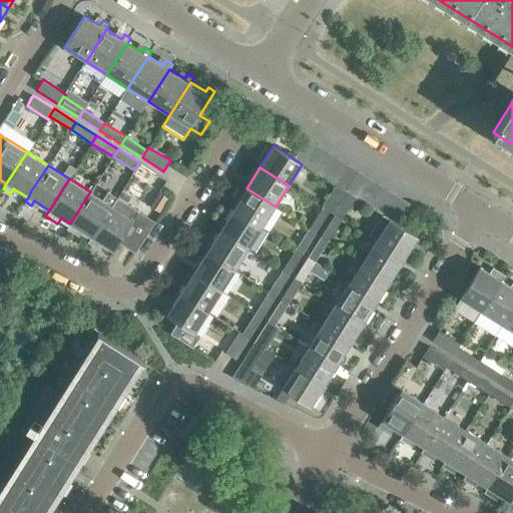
[(322,206),(330,211),(332,213),(339,203),(346,191),(336,185),(322,206)]
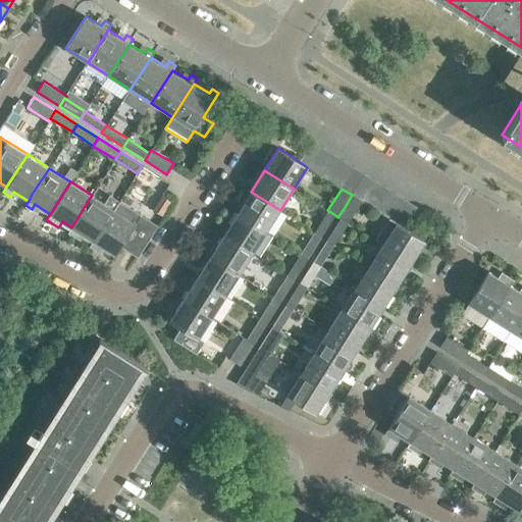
[(280,210),(251,192),(238,213),(266,231),(280,210)]
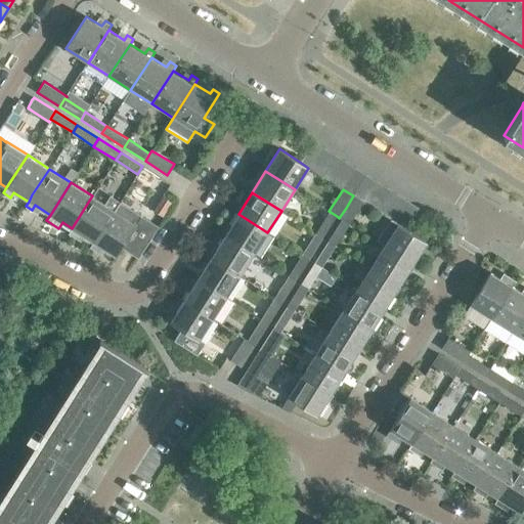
[(84,236),(93,243),(118,203),(106,195),(102,203),(92,195),(72,228),(68,234),(80,242),(84,236)]
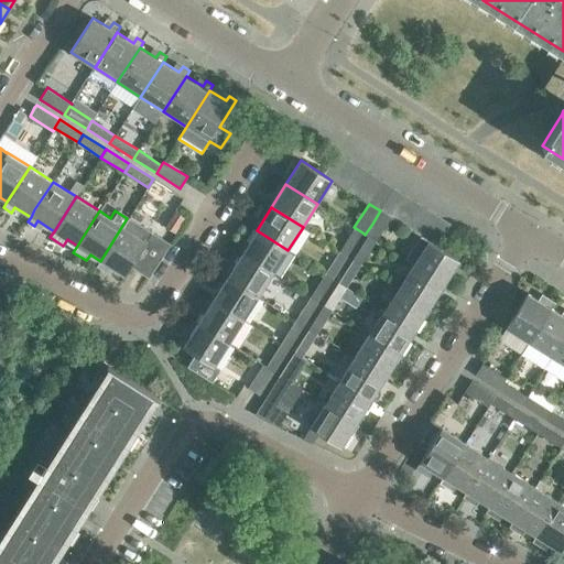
[(376,241),(382,230),(391,218),(380,210),(372,224),(365,235),(368,236),(376,241)]
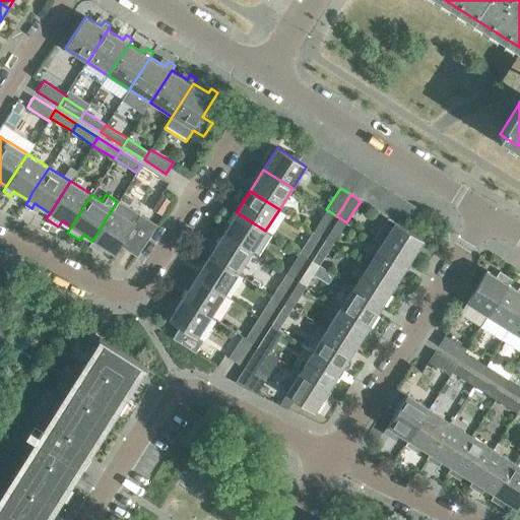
[(153,207),(163,213),(171,201),(161,195),(153,207)]
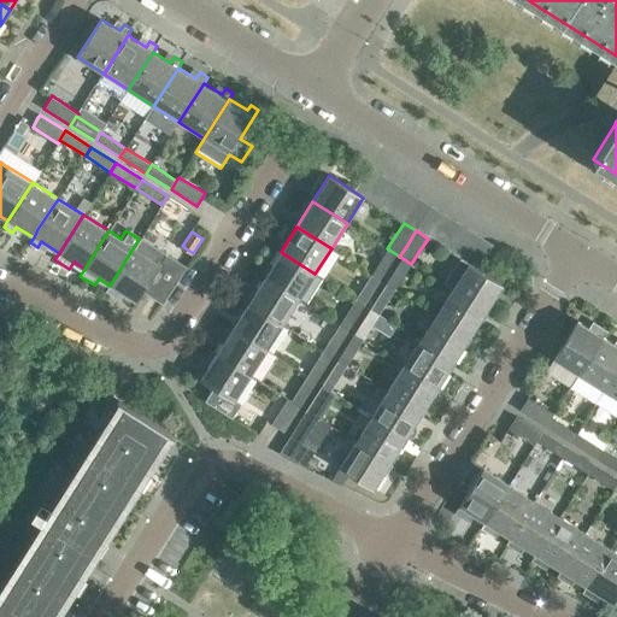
[(139,239),(110,286),(105,292),(106,293),(119,301),(124,294),(136,303),(144,289),(164,303),(186,269),(139,239)]
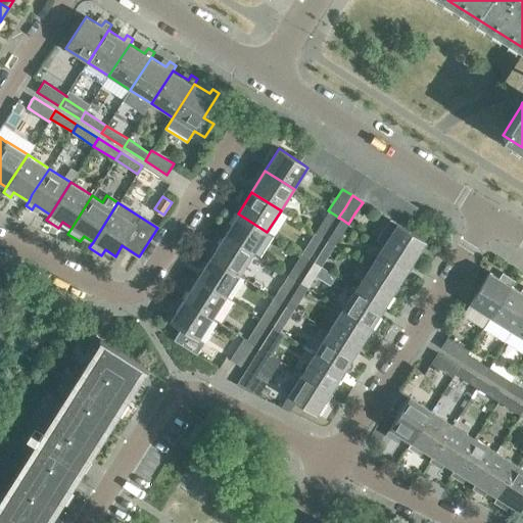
[(328,210),(315,233),(322,237),(336,216),(328,210)]
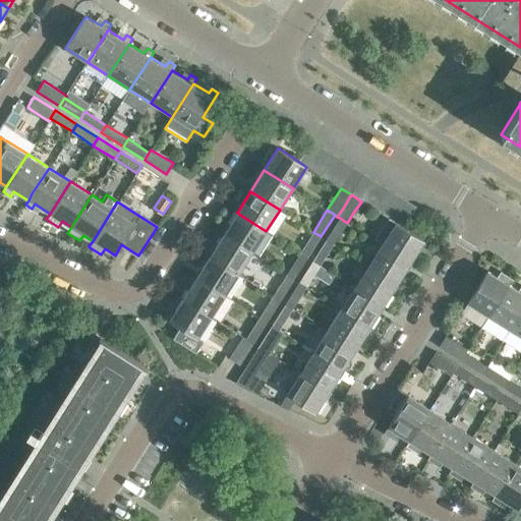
[(266,231),(237,213),(223,234),(252,253),(266,231)]
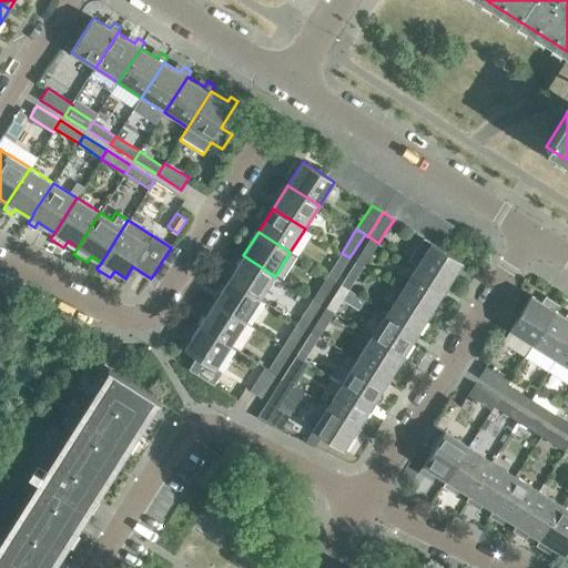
[(364,266),(378,243),(371,237),(355,262),(364,266)]
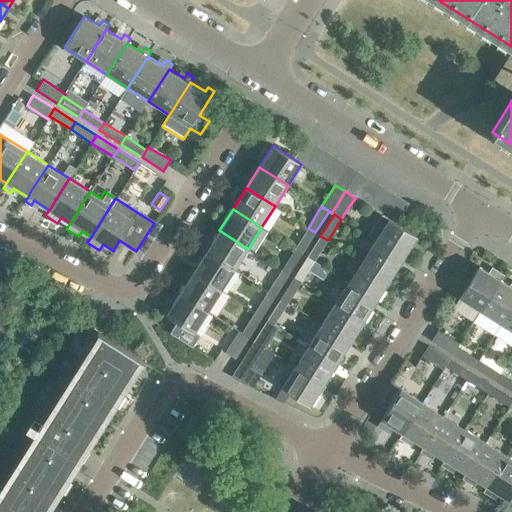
[(375,241),(404,259),(418,237),(396,223),(389,219),(386,217),(381,214),(367,236),(375,241)]
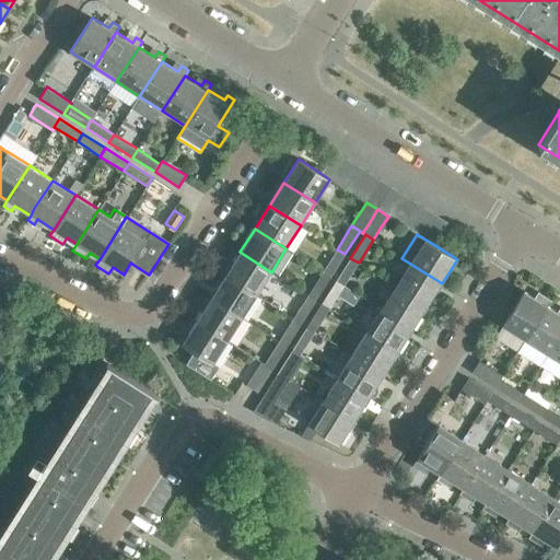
[(322,271),(330,277),(345,254),(337,249),(322,271)]
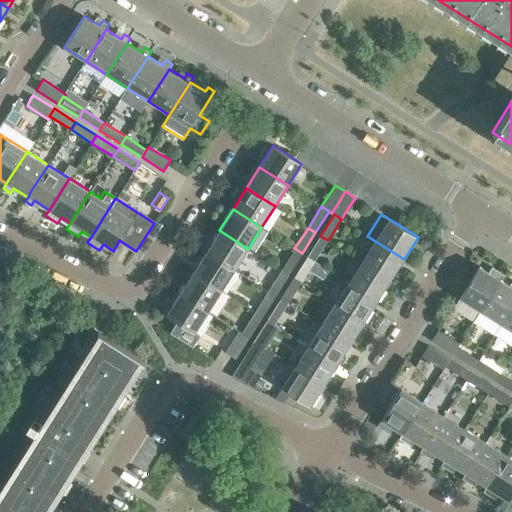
[(248,249),(219,230),(206,251),(234,269),(248,249)]
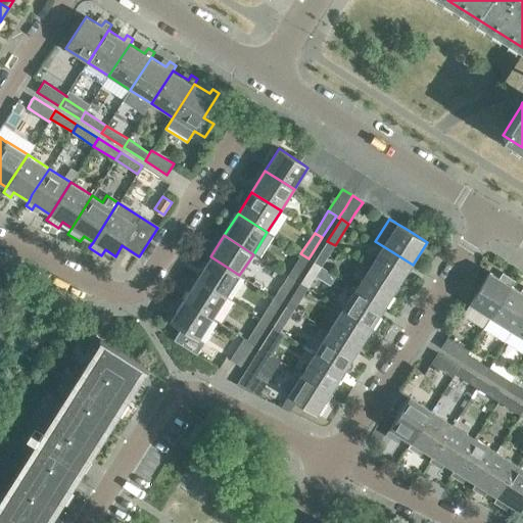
[(321,267),(335,245),(327,241),(314,263),(321,267)]
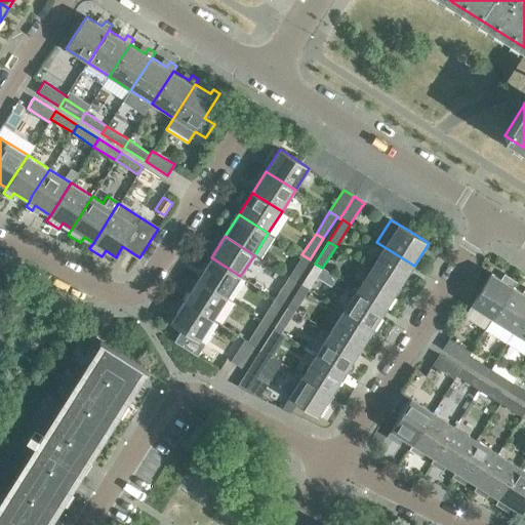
[(414,266),(385,247),(370,269),(400,287),(414,266)]
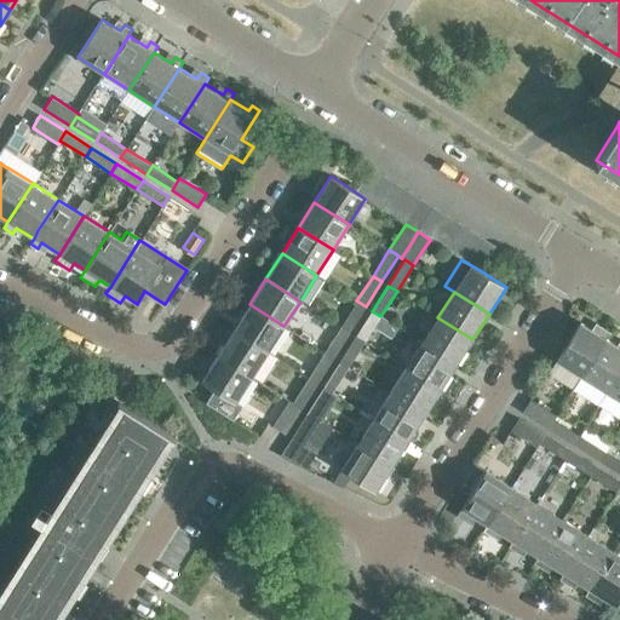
[(366,306),(356,300),(340,326),(350,332),(366,306)]
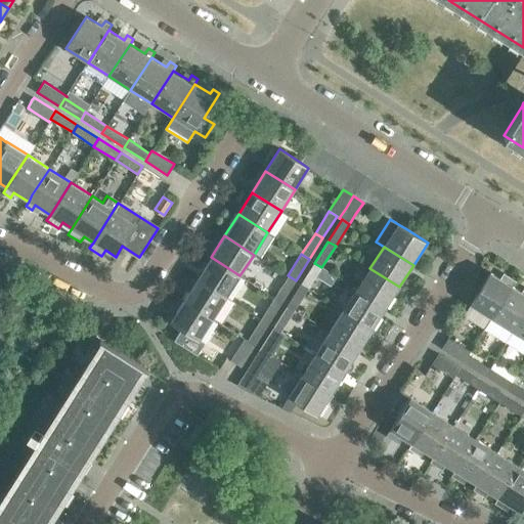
[(211,257),(197,278),(226,297),(239,275),(211,257)]
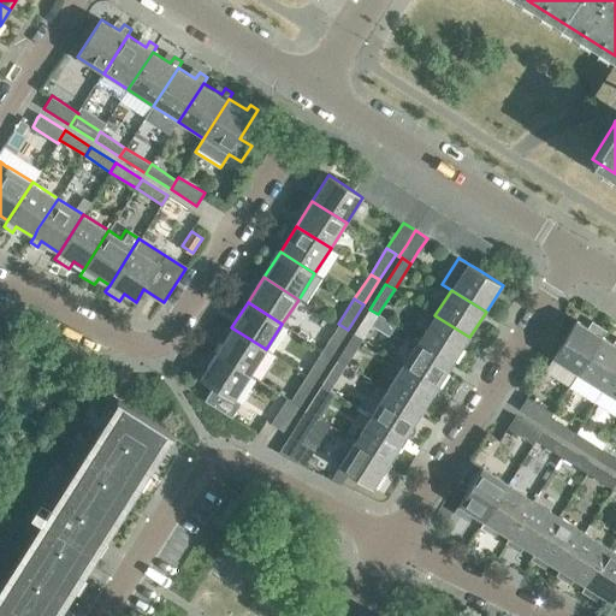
[(369,309),(354,333),(362,339),(378,314),(369,309)]
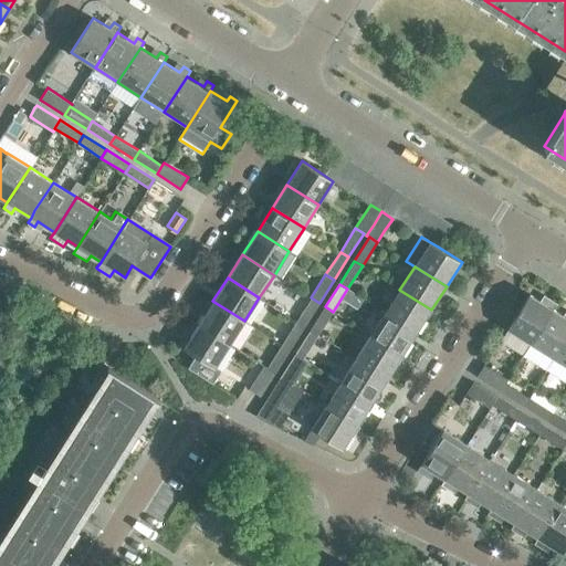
[(417,333),(431,310),(399,290),(385,312),(417,333)]
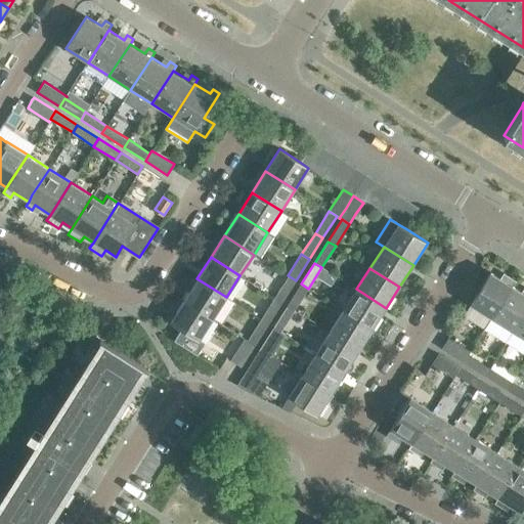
[(491,319),(513,286),(516,280),(510,276),(506,281),(489,271),(469,304),(491,319)]
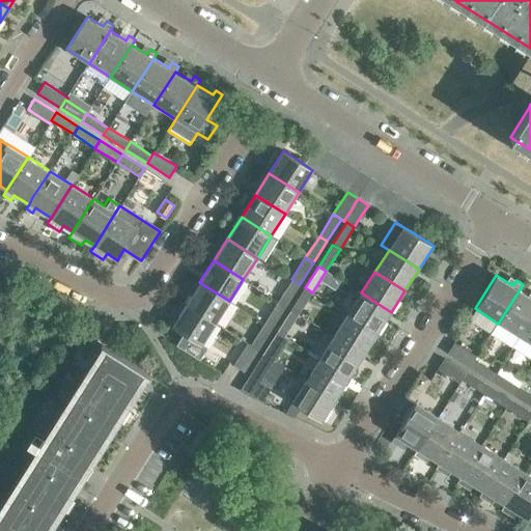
[(291,279),(278,302),(285,306),(300,284),(291,279)]
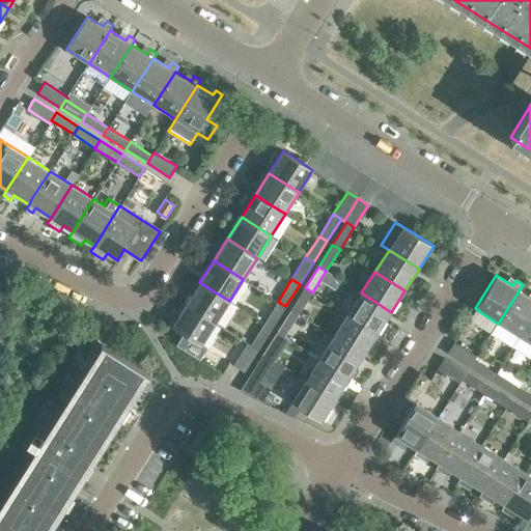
[(229,301),(199,282),(186,305),(215,324),(229,301)]
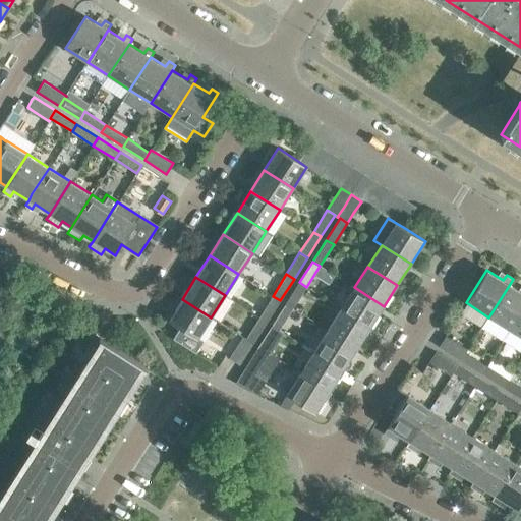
[(293,308),(306,287),(299,282),(285,304),(293,308)]
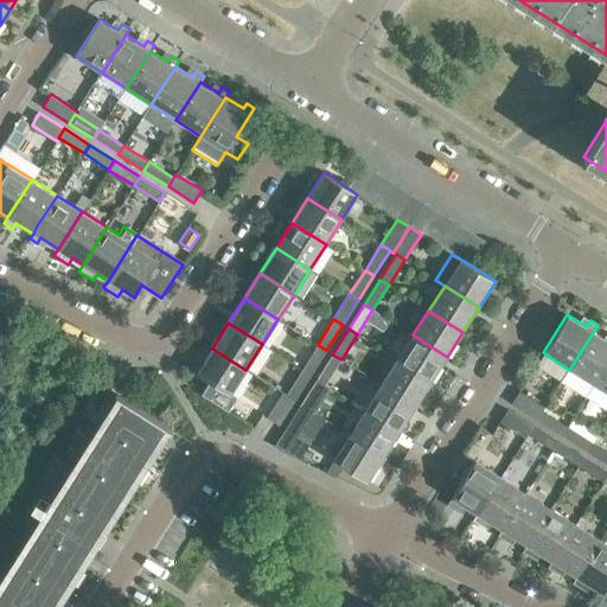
[(586,398),(586,397),(606,365),(606,339),(594,331),(569,370),(561,383),(586,398)]
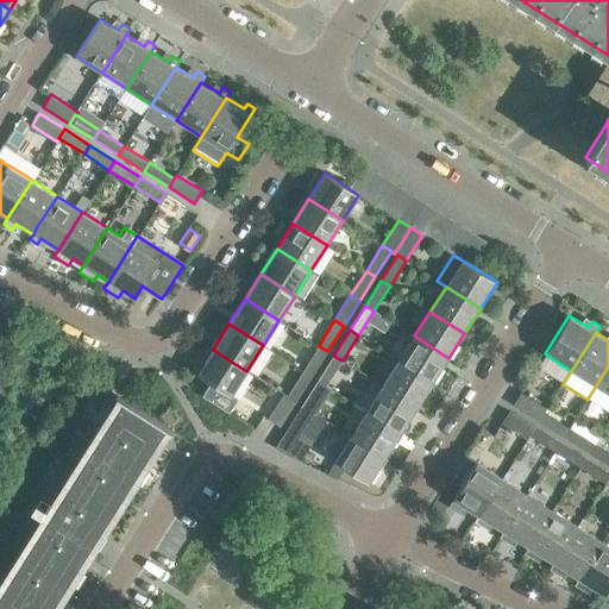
[(414,336),(399,362),(432,383),(449,358),(414,336)]
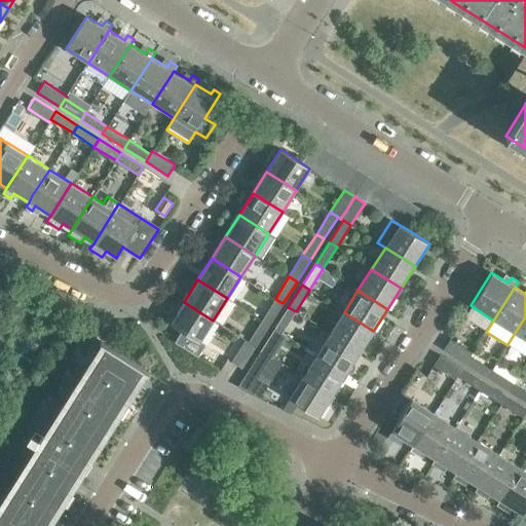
[(275,299),(261,321),(269,326),(283,303),(275,299)]
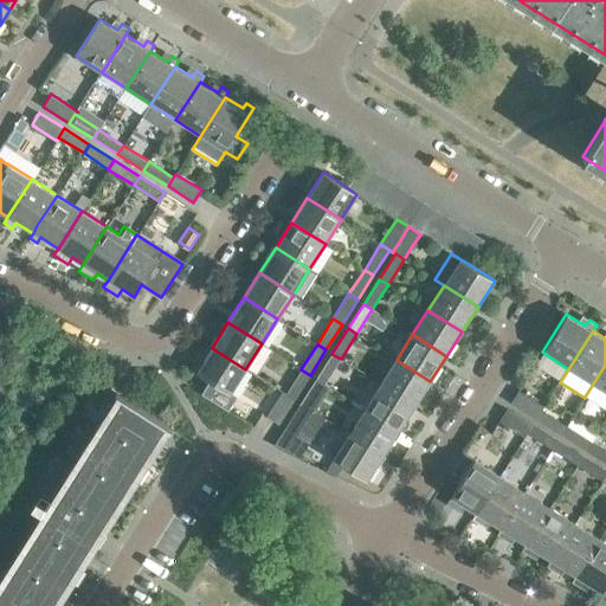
[(236,397),(231,393),(245,369),(212,348),(197,372),(195,372),(208,380),(200,394),(227,411),(236,397)]
